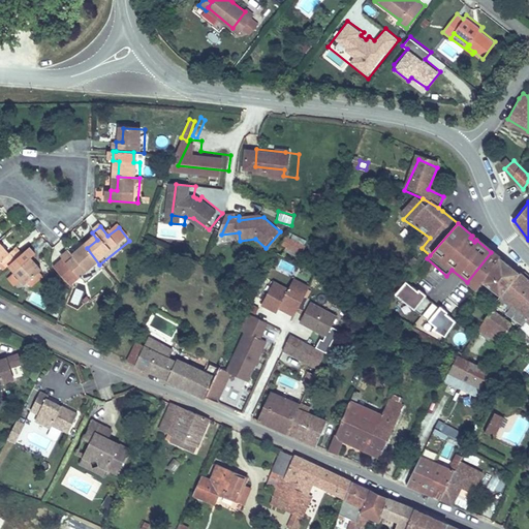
[(286,232),(281,249),(301,255),(306,239),(286,232)]
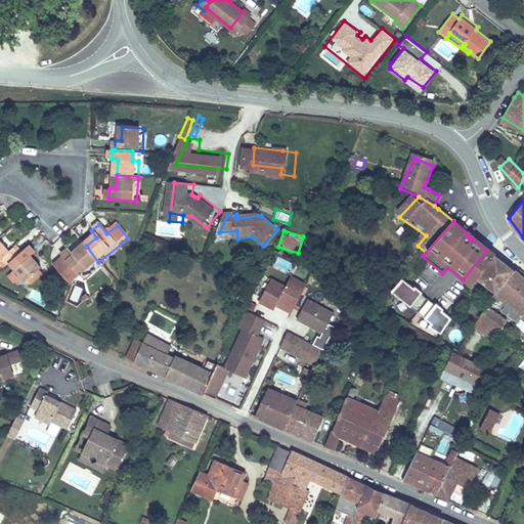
[(33,267),(23,255),(28,251),(23,245),(12,253),(1,263),(16,281),(33,267)]
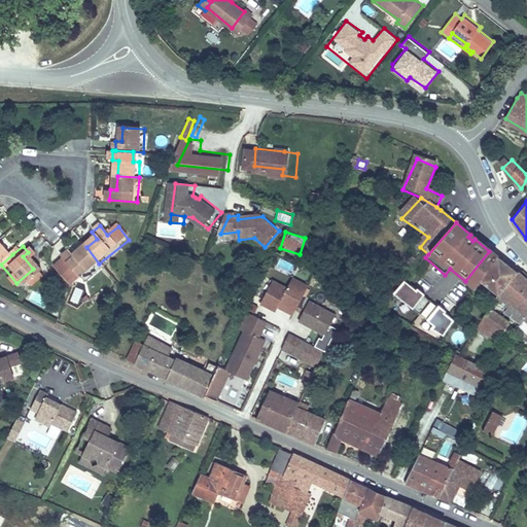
[(77,279),(99,264),(86,247),(72,257),(68,252),(61,257),(67,266),(55,275),(64,286),(75,277),(77,279)]
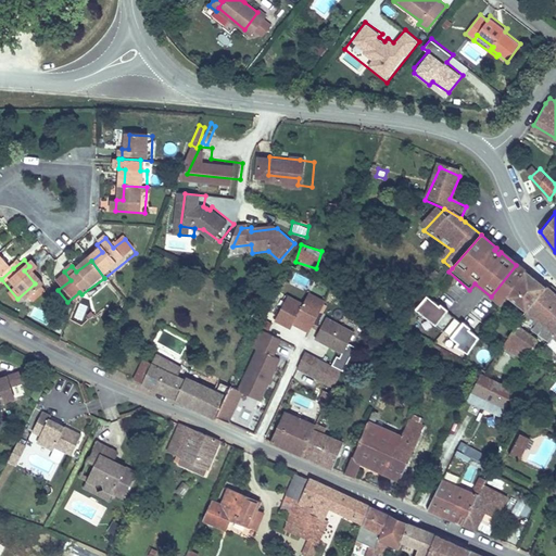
[(0,267),(0,279),(1,279),(13,268),(8,262),(0,267)]
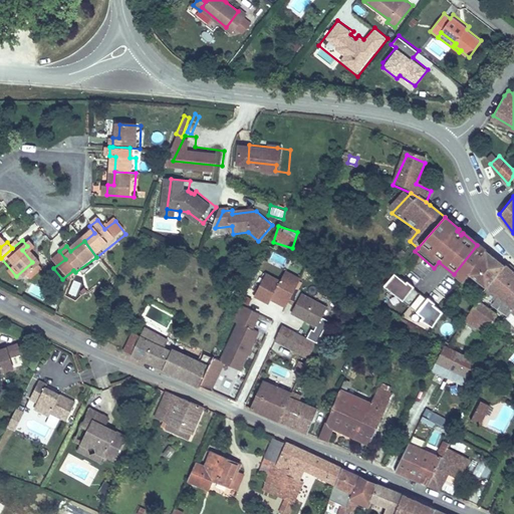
[(470,277),(485,255),(479,250),(481,248),(477,245),(454,274),(466,283),(470,277)]
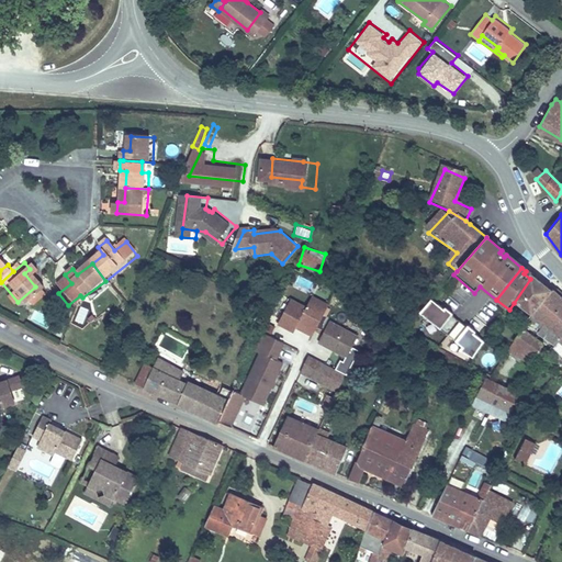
[(536,315),(553,293),(532,277),(530,279),(514,303),(534,317),(536,315)]
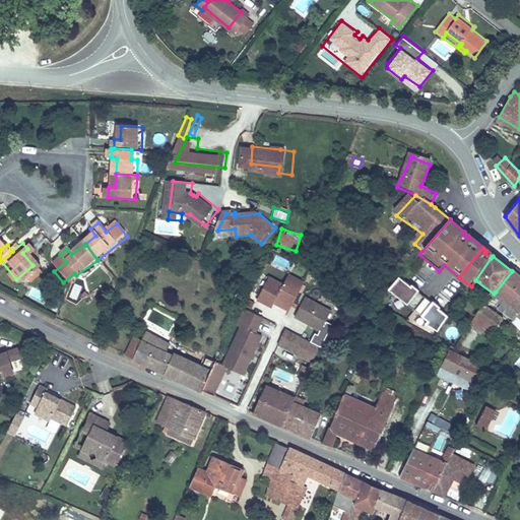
[(519,315),(519,279),(512,271),(496,291),(498,293),(493,299),(500,304),(504,299),(513,305),(506,316),(514,322),(518,317),(519,315)]
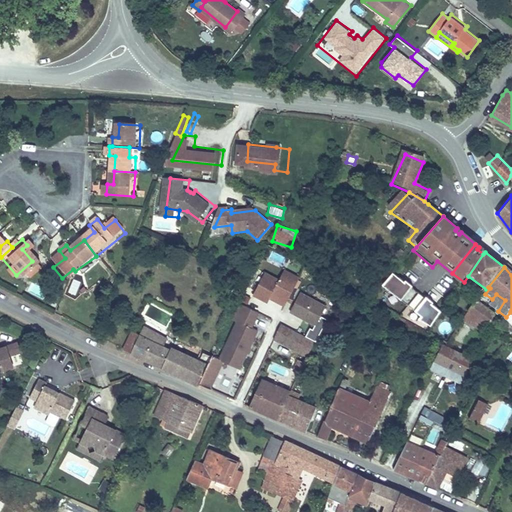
[(276,302),(286,307),(302,279),(286,271),(281,281),(267,274),(255,296),(270,304),(274,296),(278,299),(276,302)]
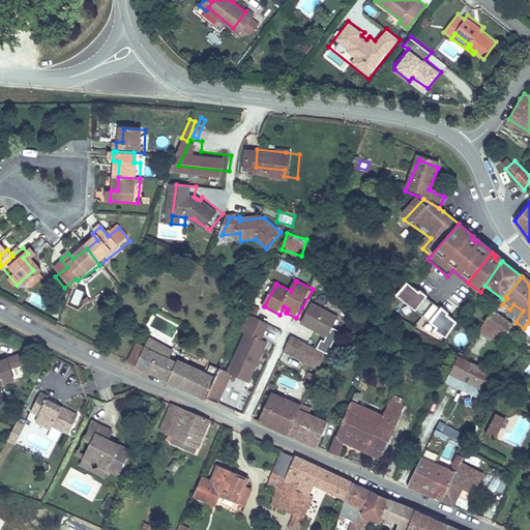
[(422,292),(409,281),(398,293),(438,327),(435,330),(450,340),(459,325),(450,317),(451,315),(445,310),(443,311),(430,298),(431,297),(424,291),(422,292)]
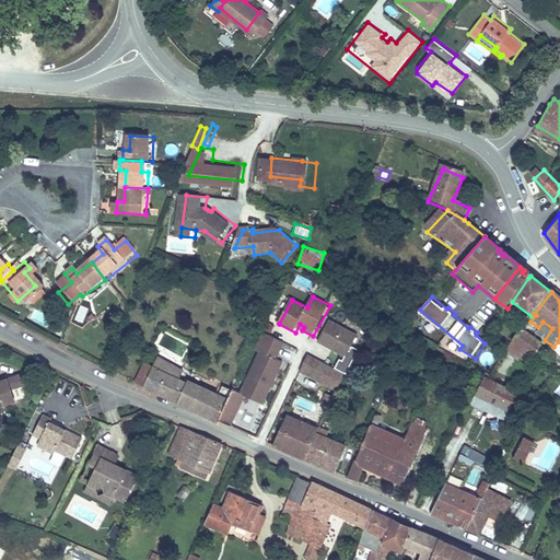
[(362,352),(353,347),(359,337),(330,322),(319,342),(348,358),(346,362),(342,361),(337,370),(349,376),(362,352)]
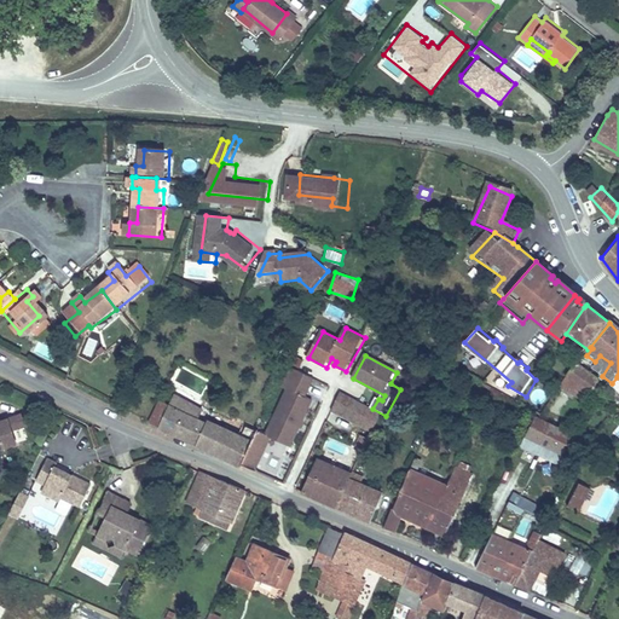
[(584,403),(600,382),(578,365),(563,387),(584,403)]
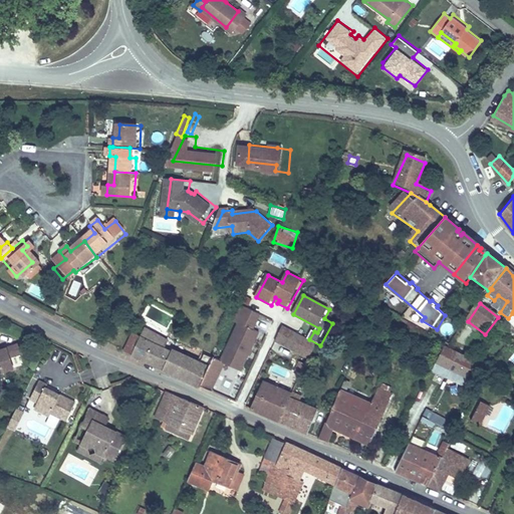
[(261,315),(240,305),(231,321),(236,323),(218,360),(213,358),(208,368),(199,389),(211,393),(225,364),(241,372),(260,333),(254,330),(261,315)]
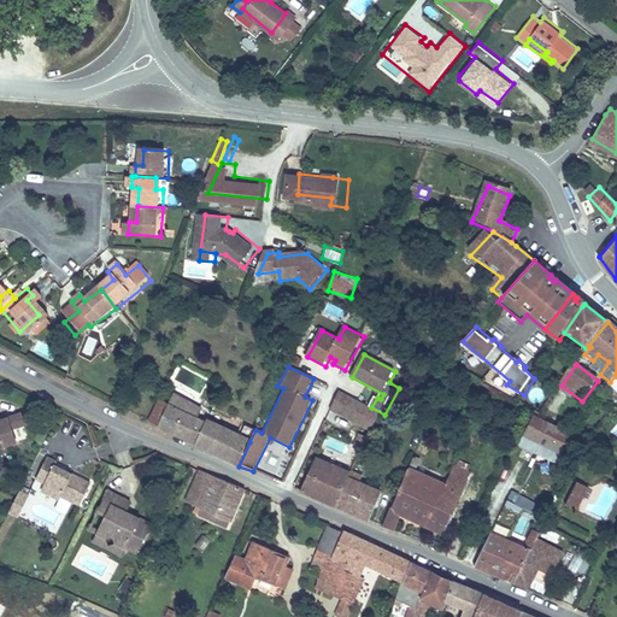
[(382,413),(341,393),(333,410),(374,430),(382,413)]
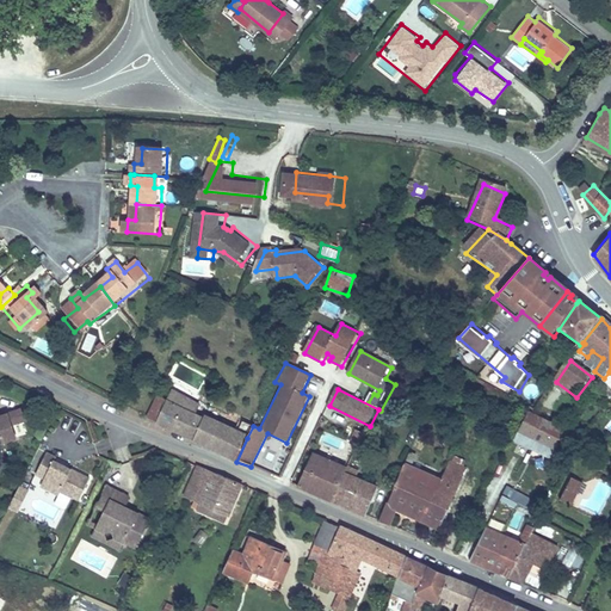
[(222,425),(196,412),(199,403),(172,390),(166,401),(156,397),(147,417),(211,448),(222,425)]
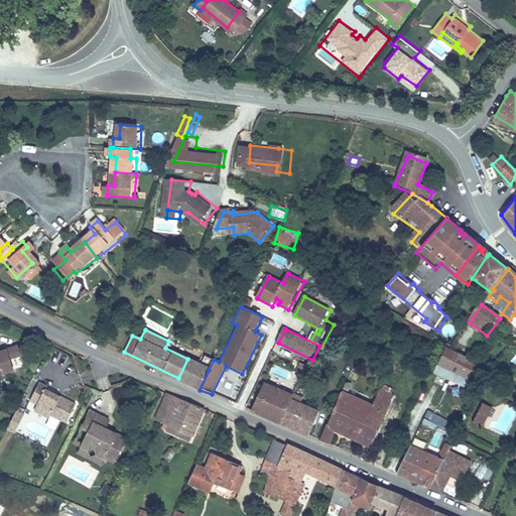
[(0,358),(4,357),(6,361),(15,358),(17,357),(14,348),(15,347),(25,343),(21,331),(1,338),(0,337),(0,358)]
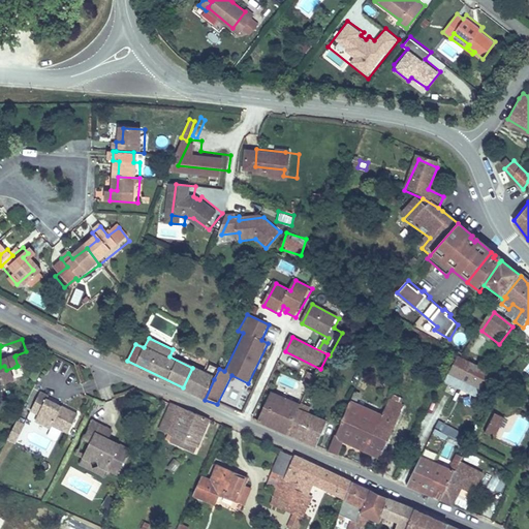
[(476,387),(486,372),(459,355),(449,371),(476,387)]
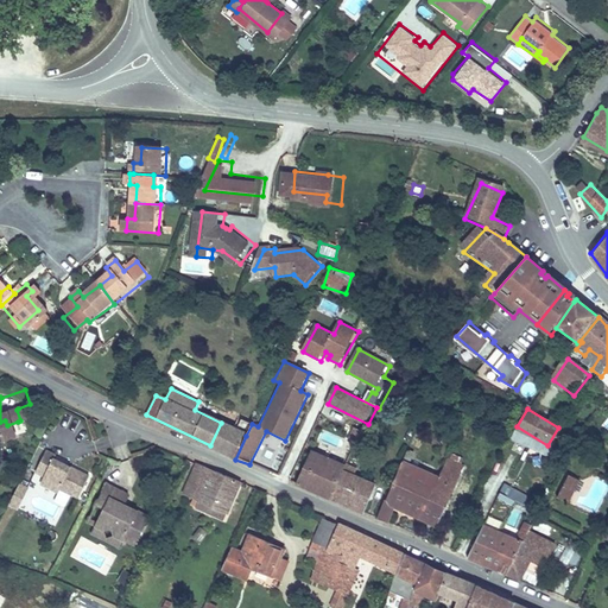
[(223,454),(235,430),(221,423),(210,445),(223,454)]
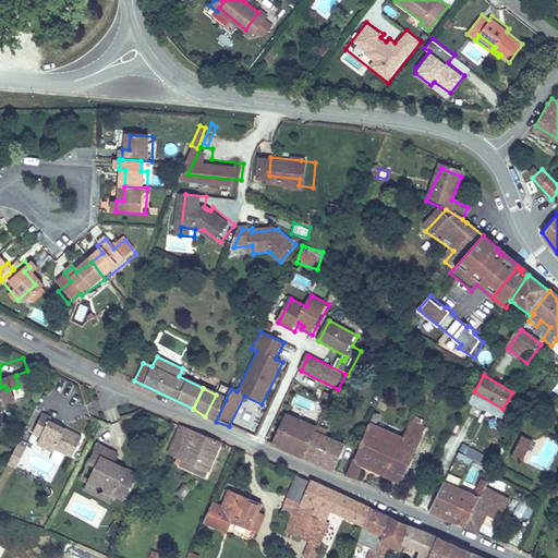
[(216,422),(226,400),(216,395),(205,416),(216,422)]
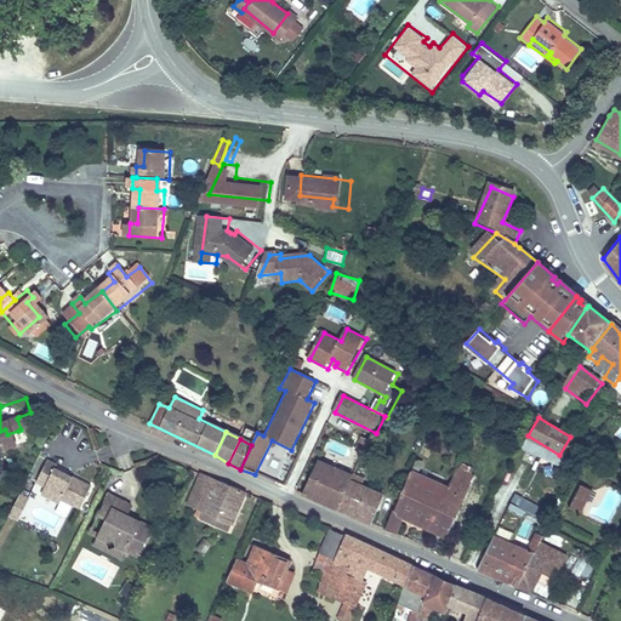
[(61,451),(49,445),(39,463),(47,469),(45,476),(63,485),(66,484),(66,482),(83,491),(92,472),(60,454),(61,451)]
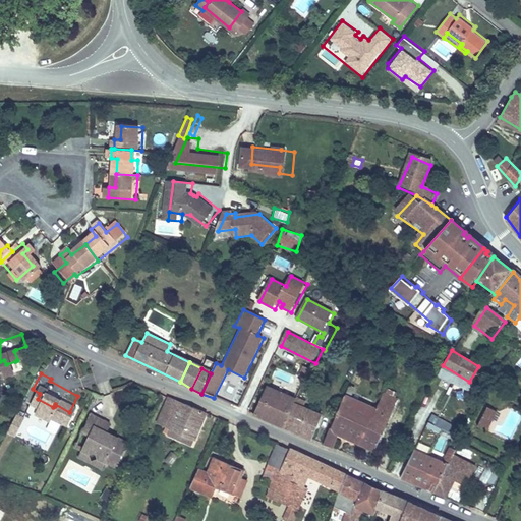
[(300,435),(312,409),(307,406),(315,390),(307,386),(298,401),(285,427),(300,435)]
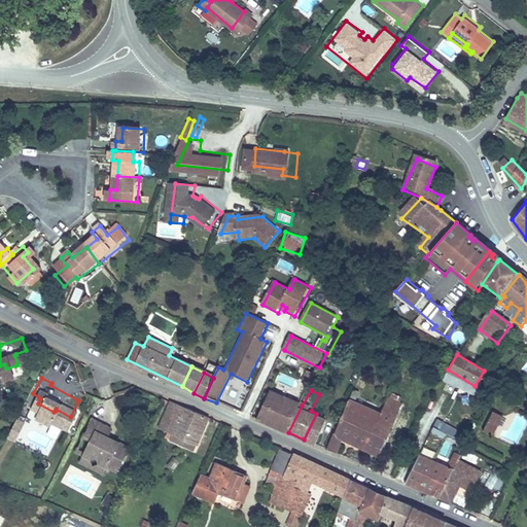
[(282,413),(288,399),(274,393),(268,406),(282,413)]
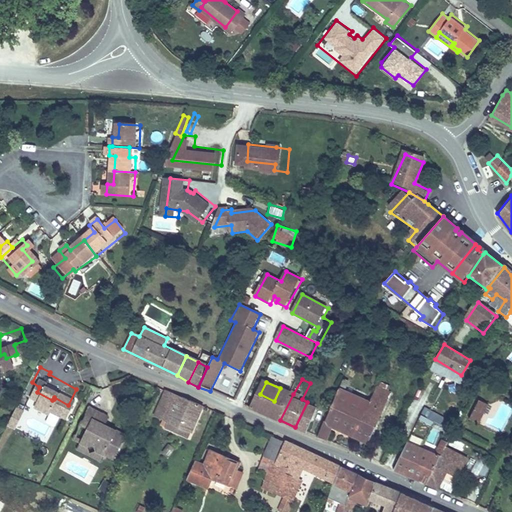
[(374,429),(391,393),(378,387),(370,403),(360,423),(374,429)]
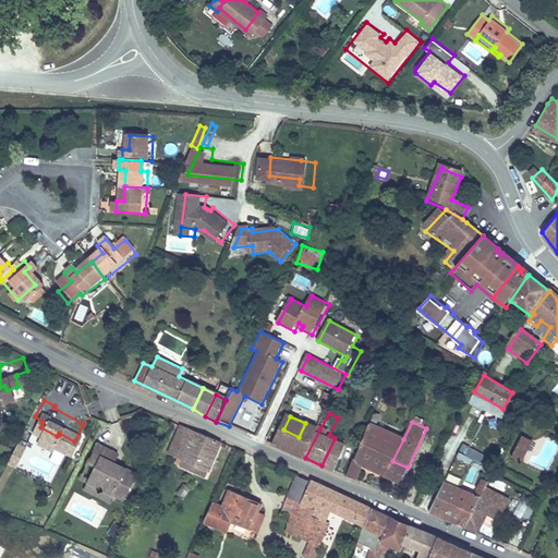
[(305,458),(319,429),(305,423),(299,437),(283,429),(276,445),(305,458)]
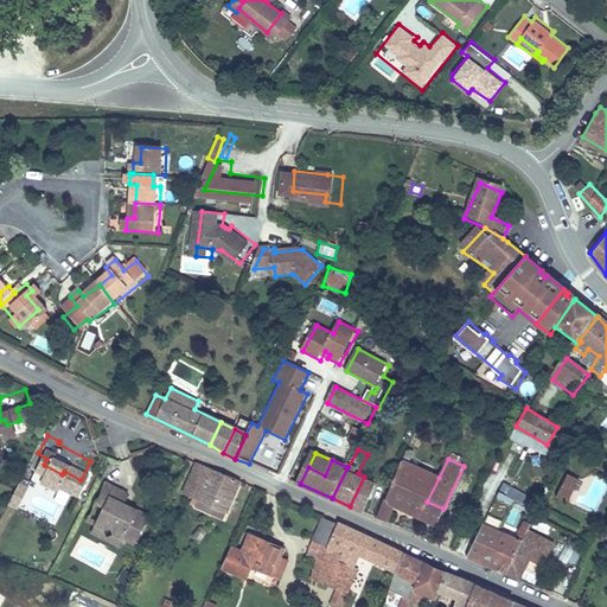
[(427,502),(439,478),(402,460),(384,499),(382,498),(375,516),(388,522),(396,504),(436,524),(443,509),(427,502)]
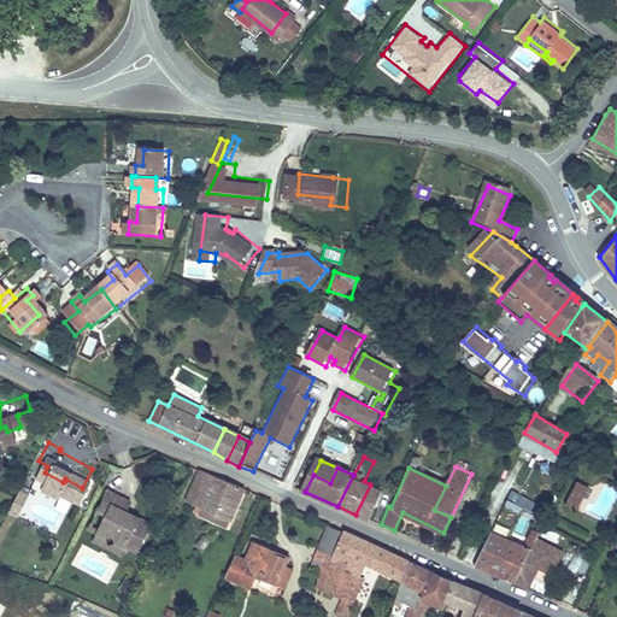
[(221,522),(238,486),(210,474),(197,501),(207,506),(204,515),(221,522)]
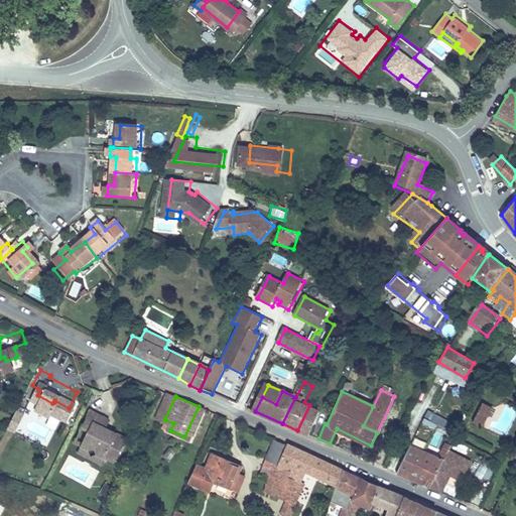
[(505,414),(513,400),(506,396),(498,410),(505,414)]
